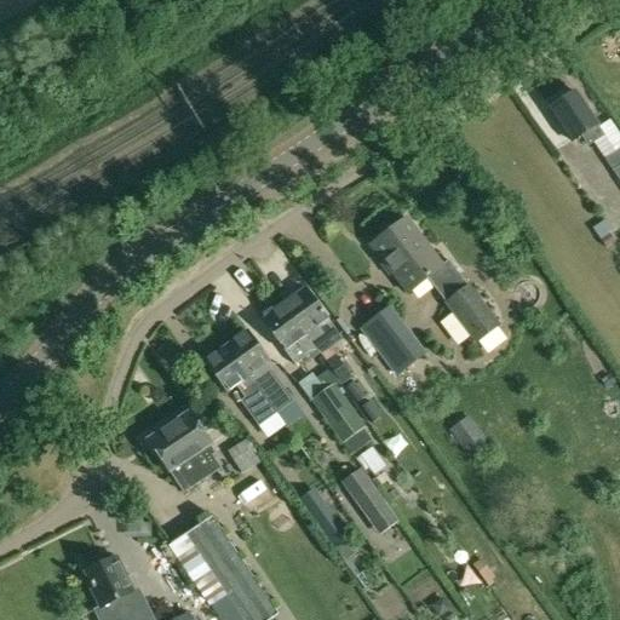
[(551,110),(572,142),(580,136),(587,147),(603,136),(596,126),(596,125),(575,93),(551,110)]
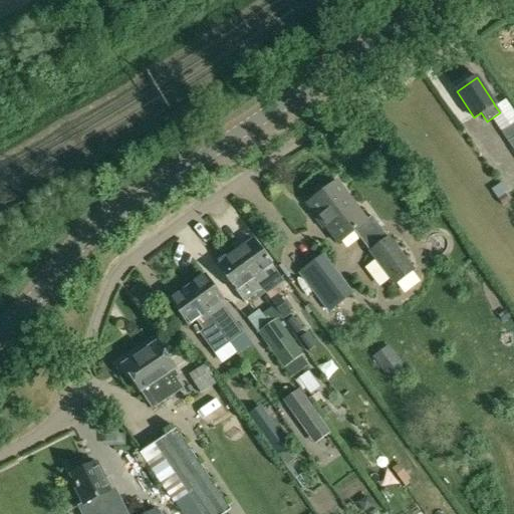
[(337,244),(353,231),(369,250),(387,237),(371,217),(367,221),(337,182),(307,205),(337,244)]
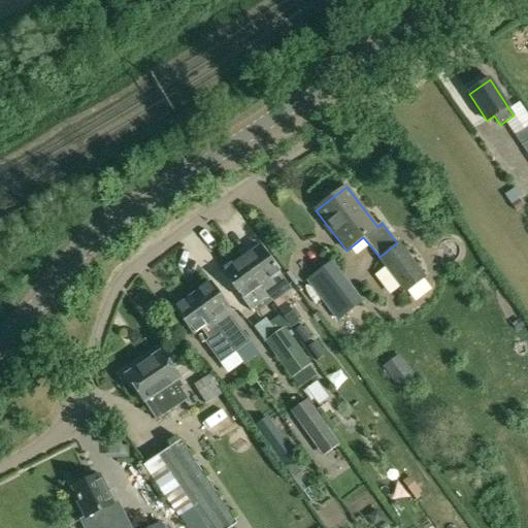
[(517,211),(524,207),(519,200),(512,205),(517,211)]
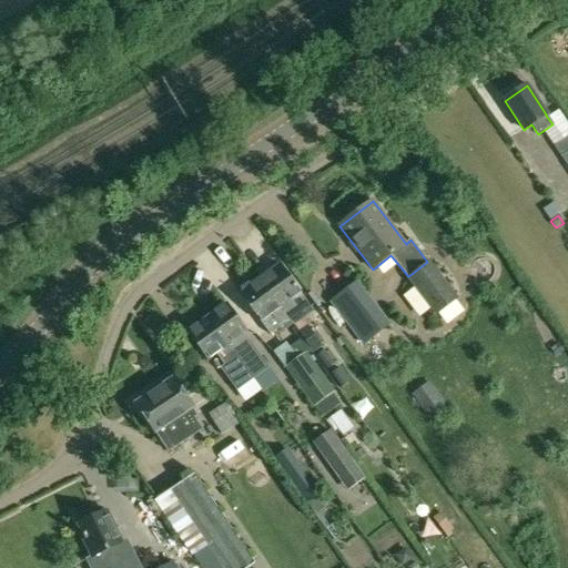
[(429,261),(427,262),(408,276),(405,279),(435,317),(458,298),(429,261)]
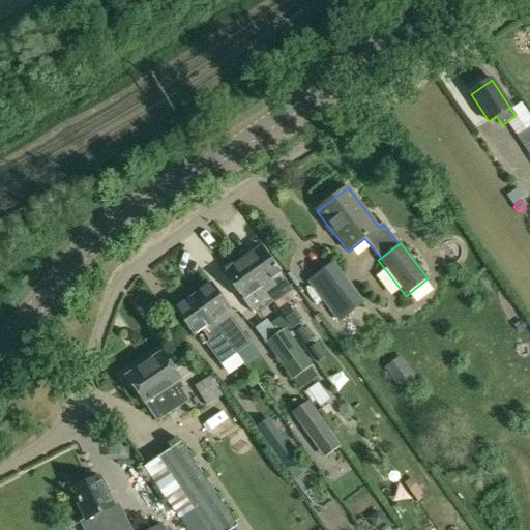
[(260,247),(241,261),(269,300),(288,287),(280,276),(260,247)]
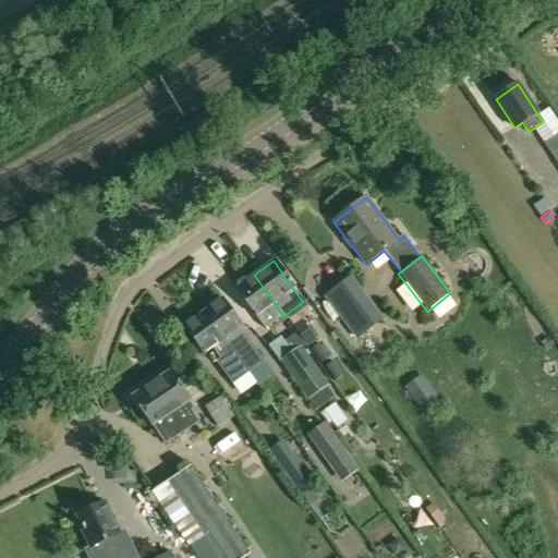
[(254,275),(235,289),(266,329),(283,316),(254,275)]
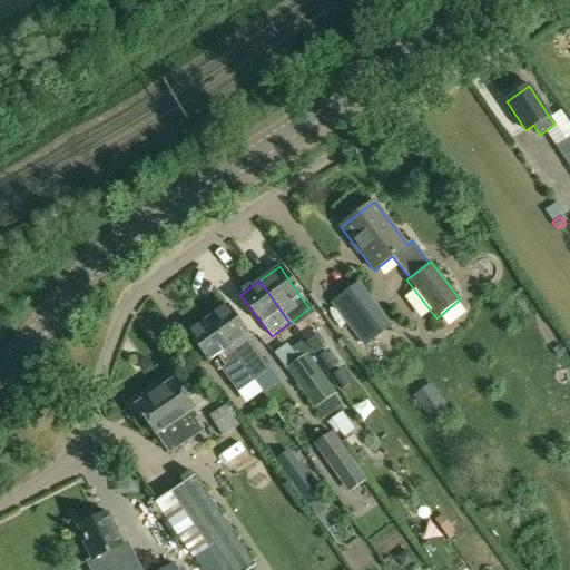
[(386,330),(354,287),(333,303),(365,346),(386,330)]
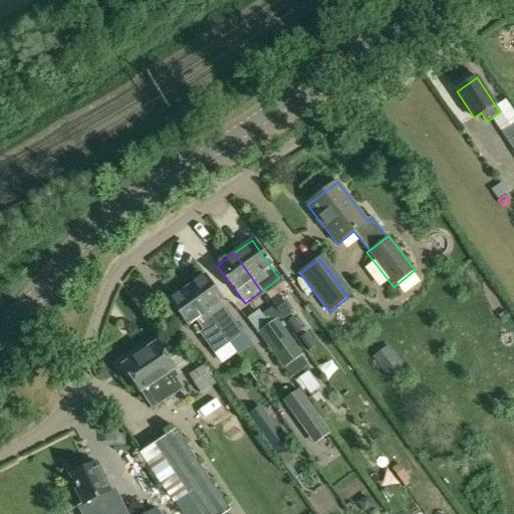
[(204,276),(187,288),(216,325),(215,326),(228,344),(239,336),(230,325),(231,316),(221,302),(222,301),(204,276)]
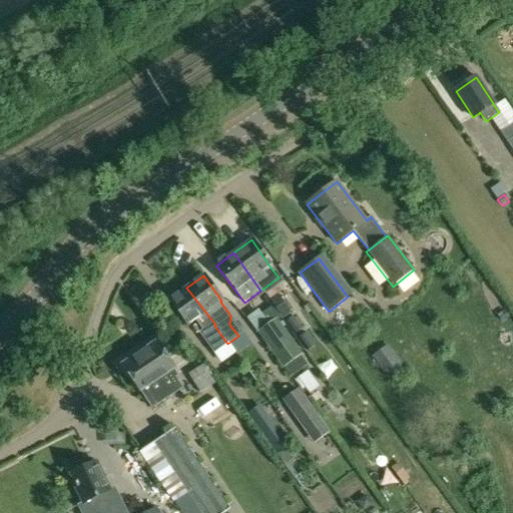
[(186,288),(168,301),(187,326),(195,321),(202,330),(199,333),(214,354),(227,344),(214,326),(215,325),(186,288)]
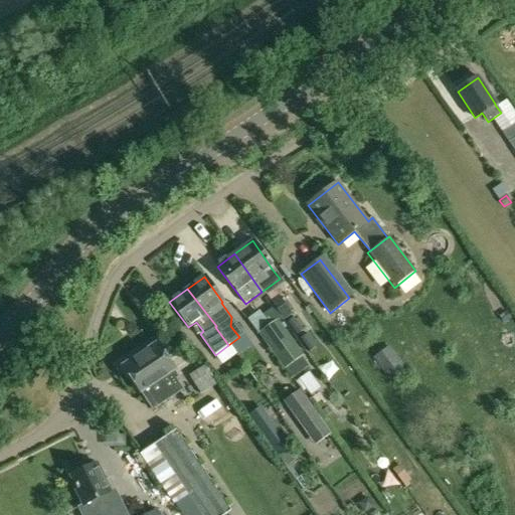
[(270,301),(284,320),(292,314),(278,295),(270,301)]
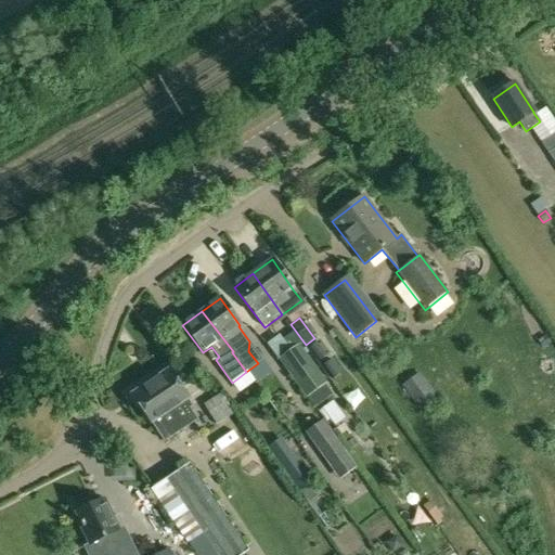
[(280,335),(267,345),(306,399),(307,398),(315,409),(333,396),(325,385),(327,383),(299,345),(292,350),(280,335)]
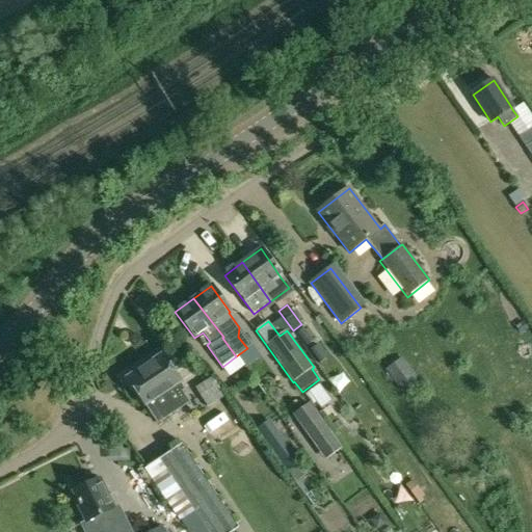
[(313,342),(303,328),(295,335),(304,348),(313,342)]
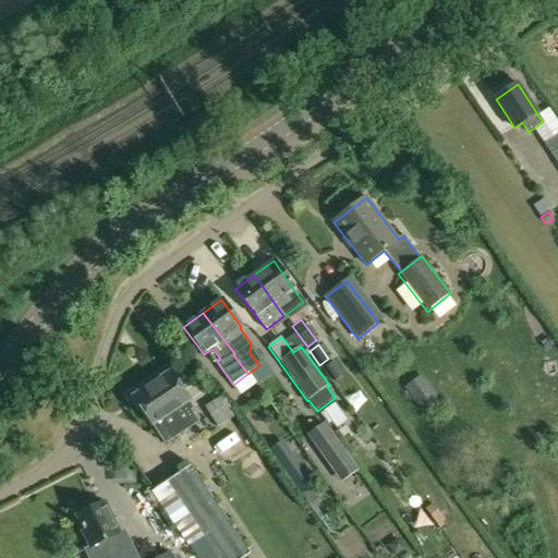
[(334,383),(342,376),(332,362),(324,368),(334,383)]
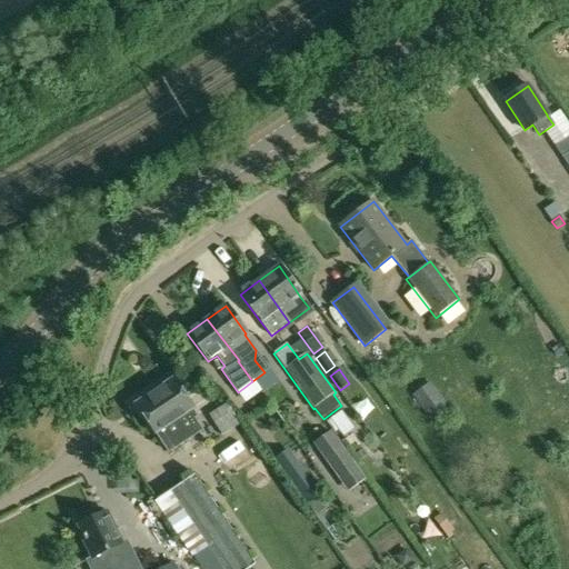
[(136,405),(156,435),(156,433),(168,452),(201,430),(193,418),(197,417),(192,410),(172,380),(136,405)]
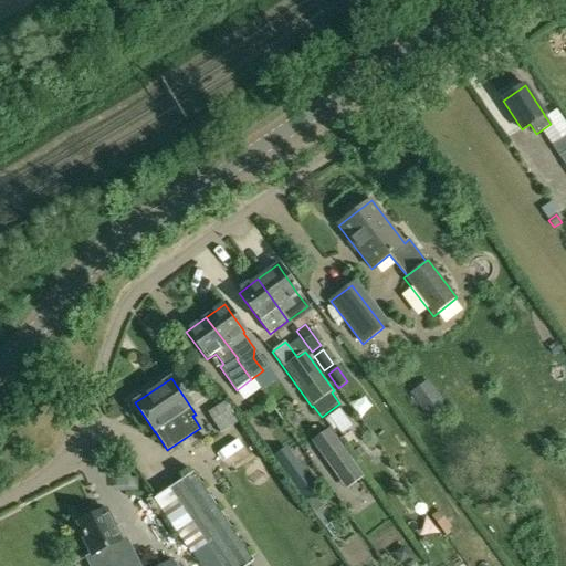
[(327,429),(311,441),(346,490),(363,478),(327,429)]
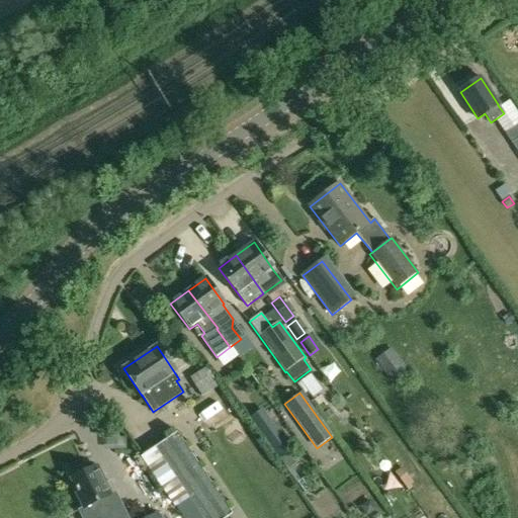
[(253,417),(282,457),(292,450),(263,410),(253,417)]
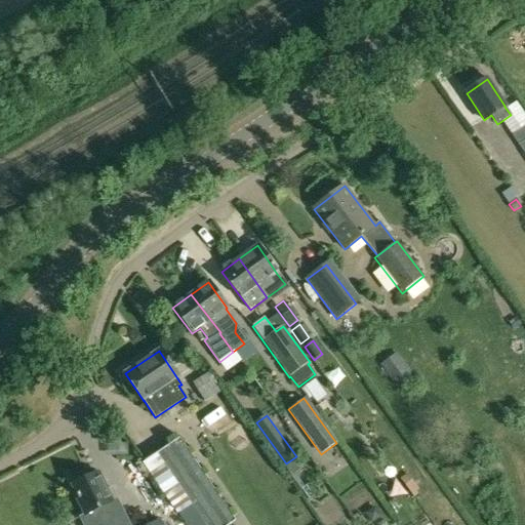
[(143,463),(184,524),(228,524),(235,521),(179,439),(143,463)]
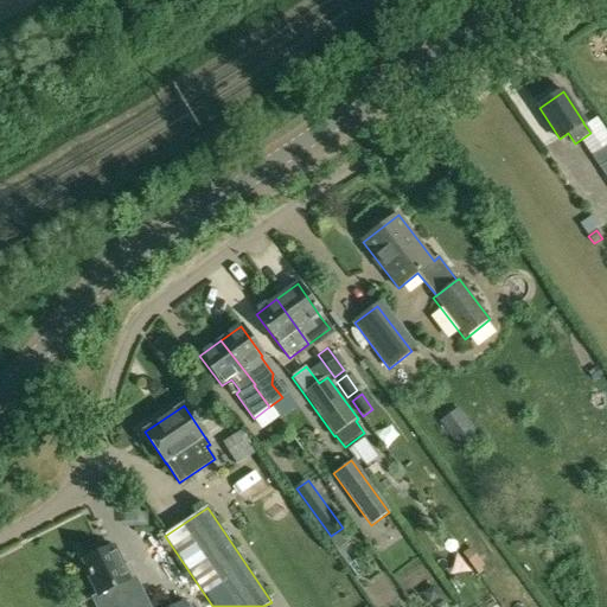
[(475,572),(489,561),(475,544),(462,554),(475,572)]
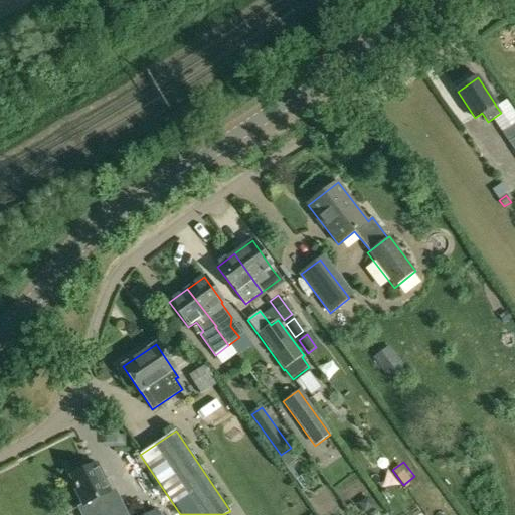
[(106,514),(120,514),(95,464),(71,475),(78,489),(76,490),(84,506),(86,506),(89,514),(102,507),(106,514)]
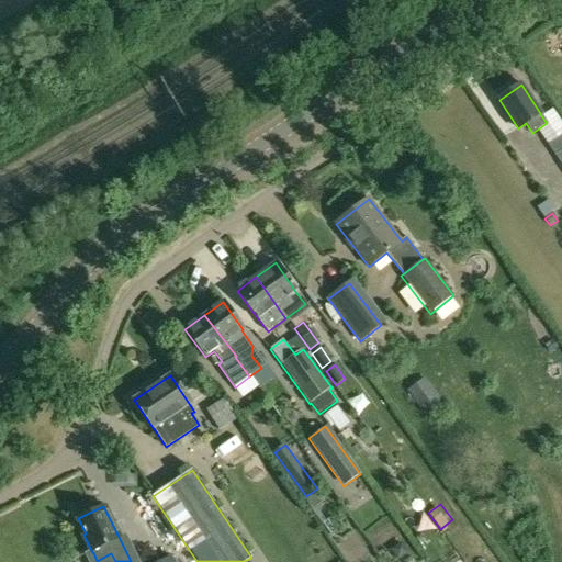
[(407,552),(401,543),(392,550),(398,559),(407,552)]
